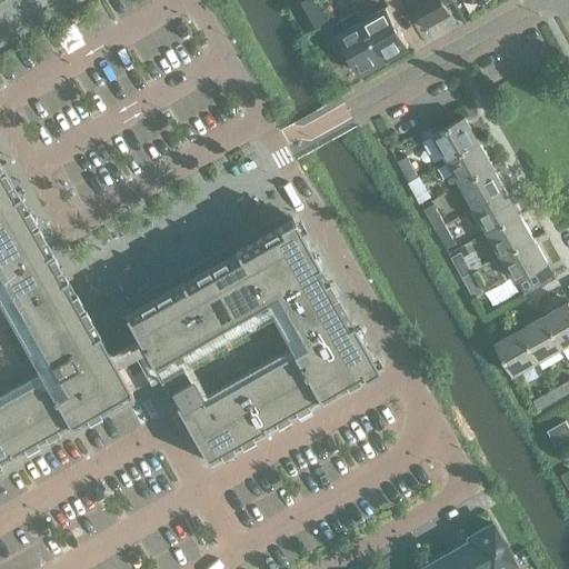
[(317,25),(302,0),(291,7),(305,31),(317,25)]
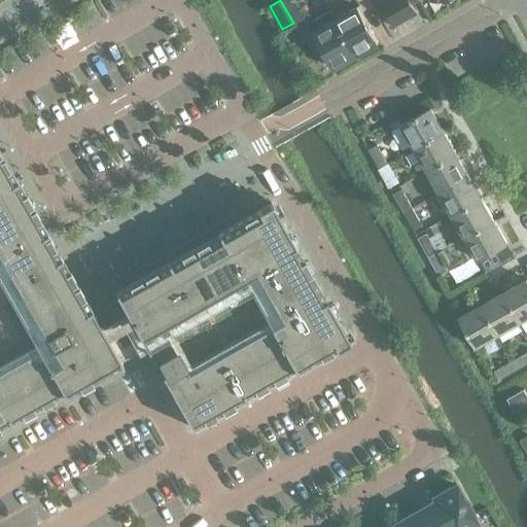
[(406,20),(393,0),(383,0),(380,2),(393,27),(406,20)]
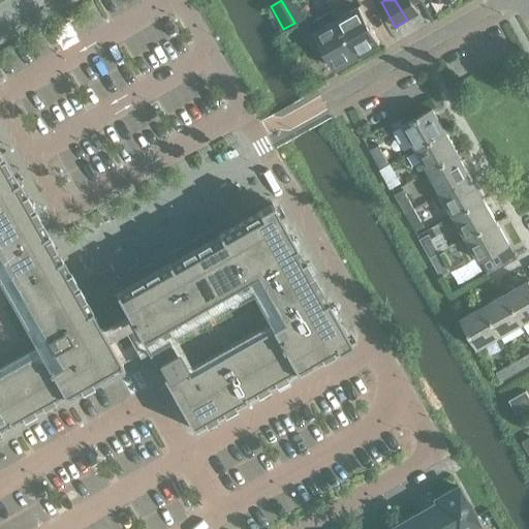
[(410,0),(395,0),(407,20),(418,13),(413,3),(410,0)]
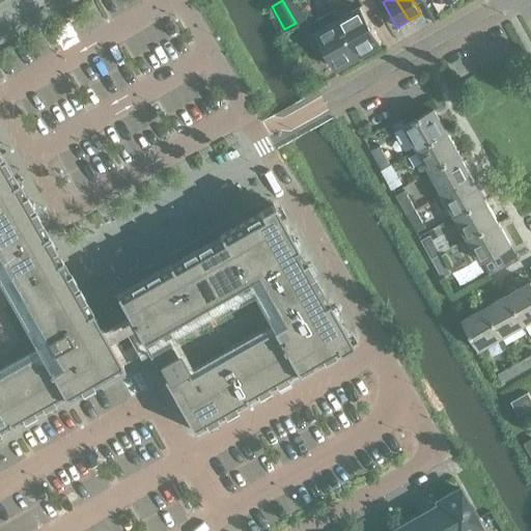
[(381,43),(360,6),(338,19),(359,56),(381,43)]
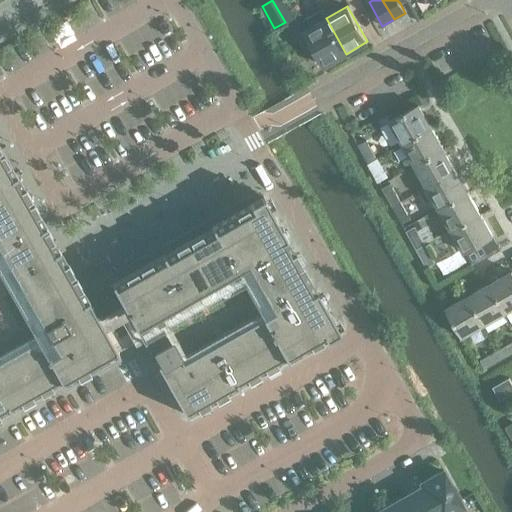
[(346,54),(326,18),(304,30),(324,66),(346,54)]
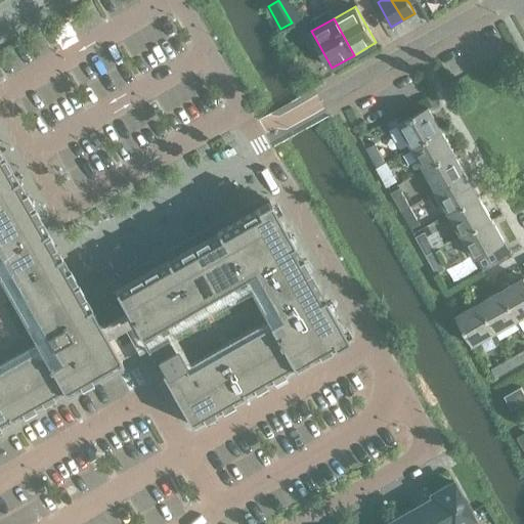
[(429,106),(398,124),(410,147),(441,130),(429,106)]
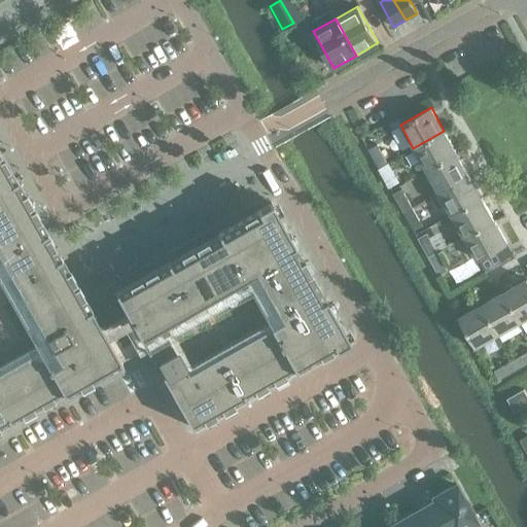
[(456,152),(444,131),(413,148),(425,170),(456,152)]
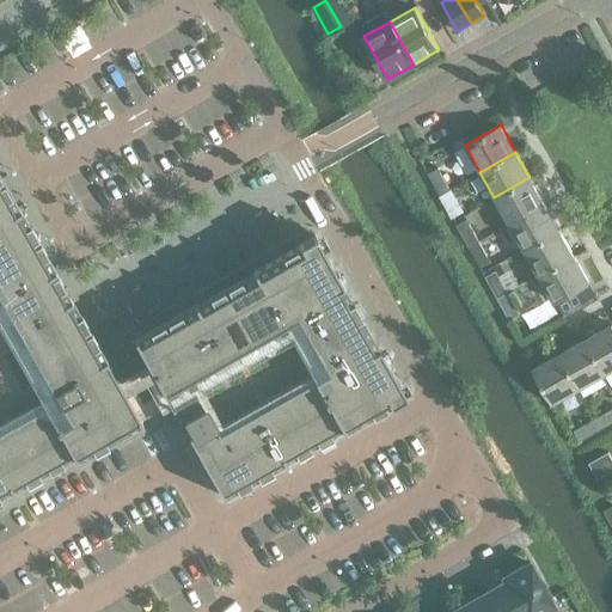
[(439,195),(448,189),(436,167),(427,173),(439,195)]
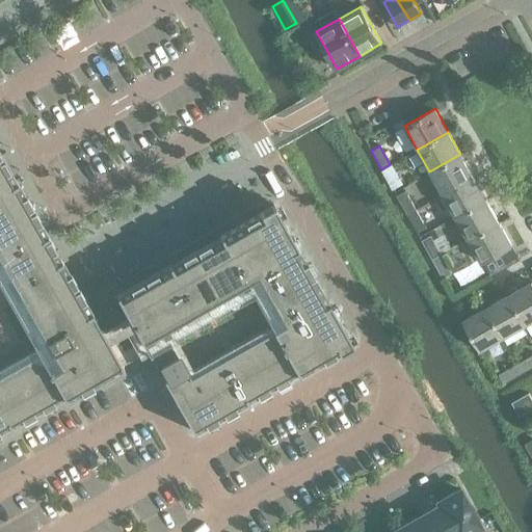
[(474,177),(460,154),(429,171),(443,194),(474,177)]
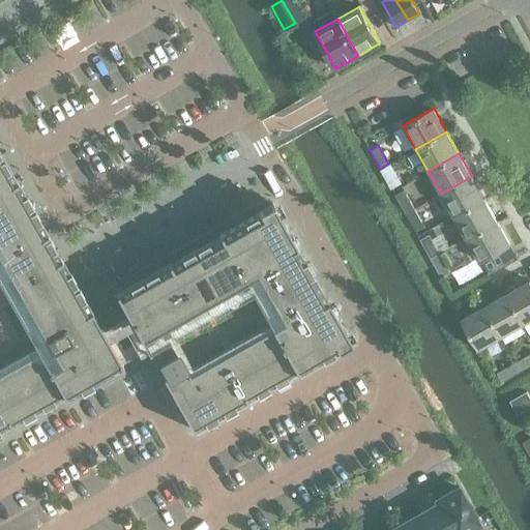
[(125,371),(121,363),(118,365),(117,362),(120,361),(146,347),(127,314),(101,328),(91,310),(88,312),(86,308),(89,307),(76,285),(72,286),(71,284),(75,282),(61,259),(58,260),(56,258),(59,256),(46,233),(43,234),(41,232),(45,230),(31,207),(28,208),(27,206),(30,204),(19,183),(16,185),(13,182),(16,181),(1,155),(0,155),(0,428),(8,423),(9,424),(63,393),(64,395),(68,403),(125,371)]
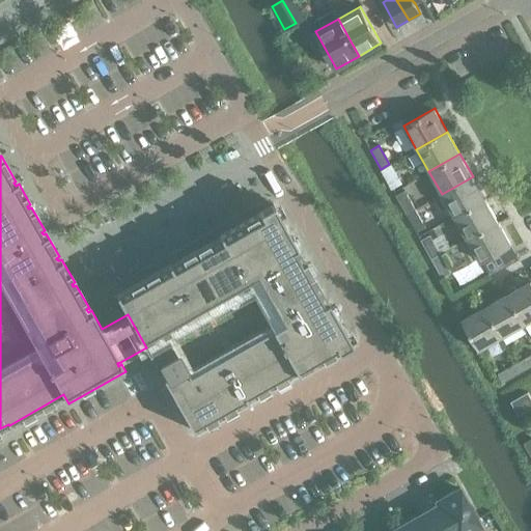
[(381,169),(391,188),(400,183),(389,164),(381,169)]
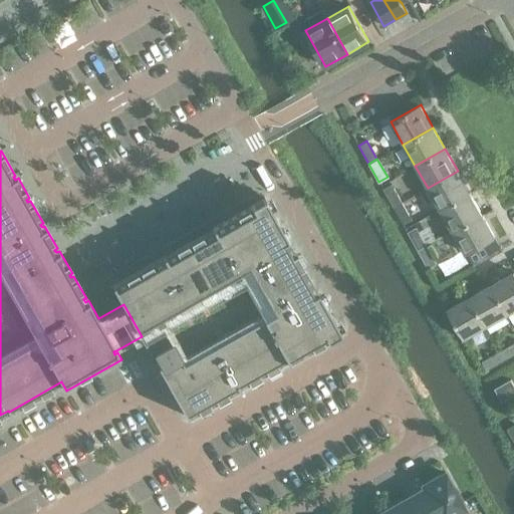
[(470,193),(458,171),(428,188),(440,209),(470,193)]
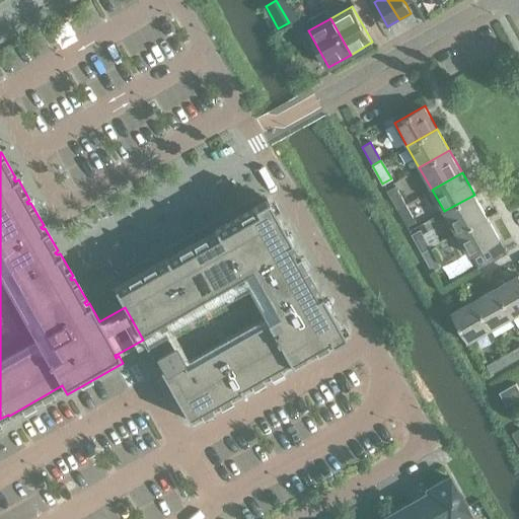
[(396,209),(405,204),(395,186),(386,191),(396,209)]
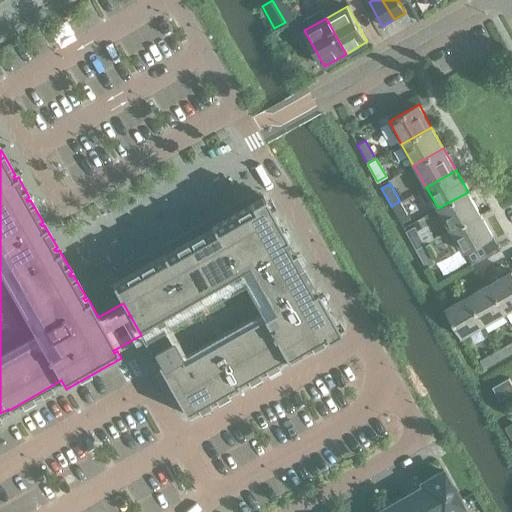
[(480,213),(468,192),(438,208),(450,230),(480,213)]
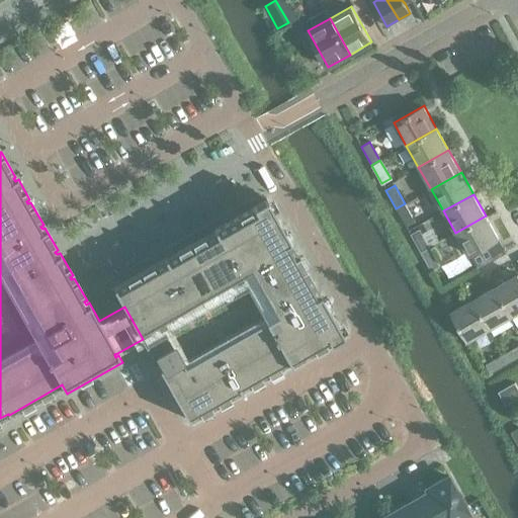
[(158,367),(188,420),(241,390),(288,362),(289,362),(328,340),(329,341),(342,333),(319,291),(318,291),(288,240),(289,239),(265,197),(252,205),(212,228),(213,229),(163,257),(162,257),(112,285),(124,307),(143,339),(144,342),(145,341),(159,366),(158,367)]
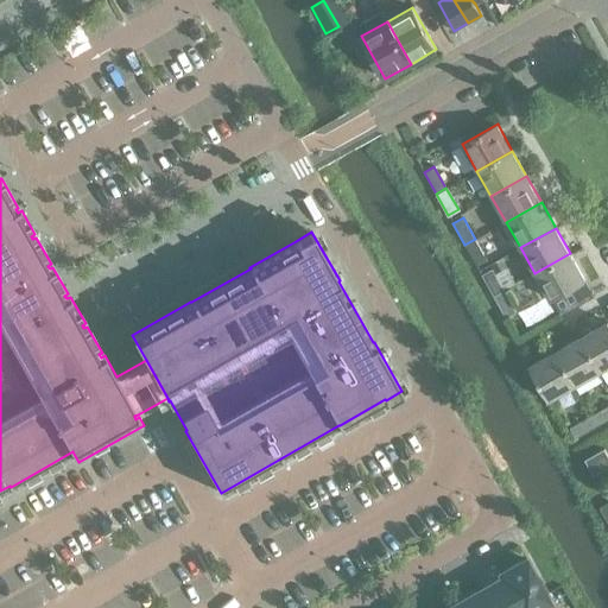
[(464,245),(477,266),(487,260),(475,239),(464,245)]
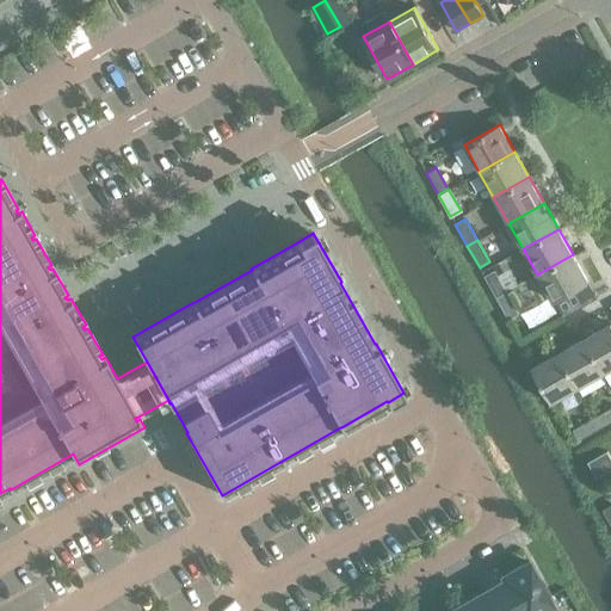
[(587,282),(573,254),(537,275),(553,302),(587,282)]
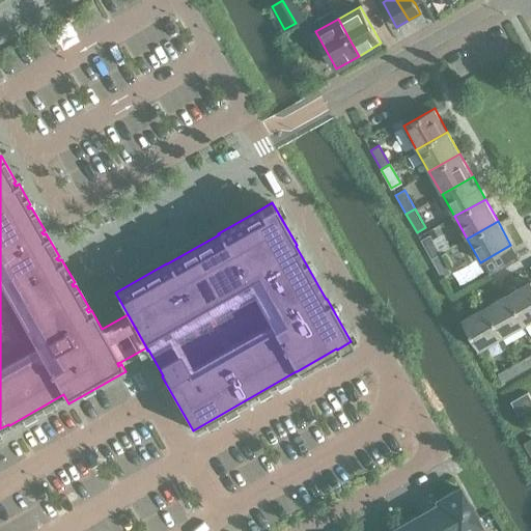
[(431,258),(440,253),(429,234),(421,240),(431,258)]
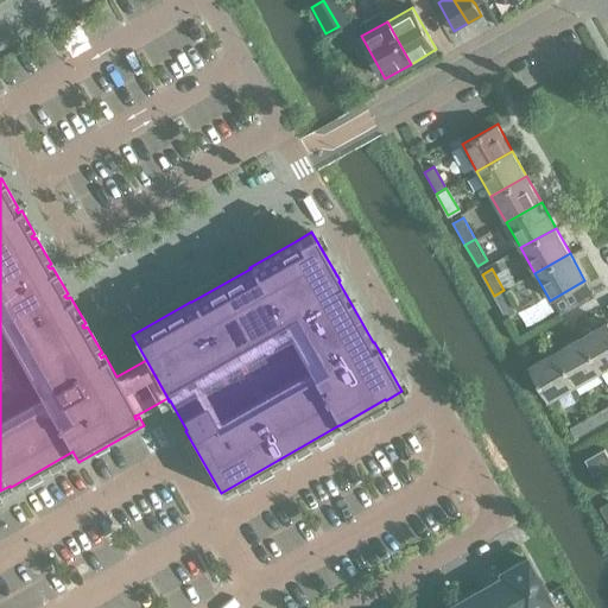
[(494,296),(506,317),(517,311),(504,290),(494,296)]
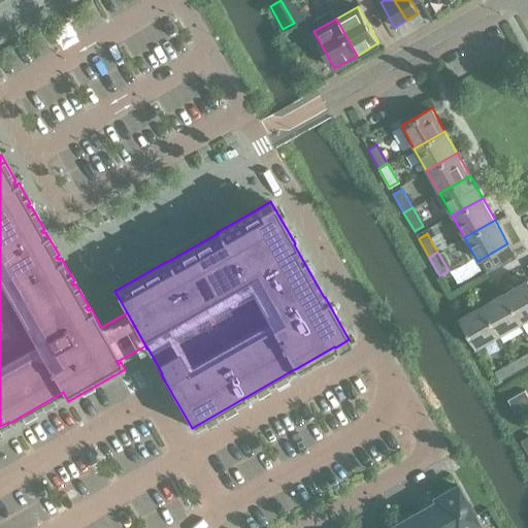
[(522,323),(527,319),(527,278),(527,279),(504,292),(522,323)]
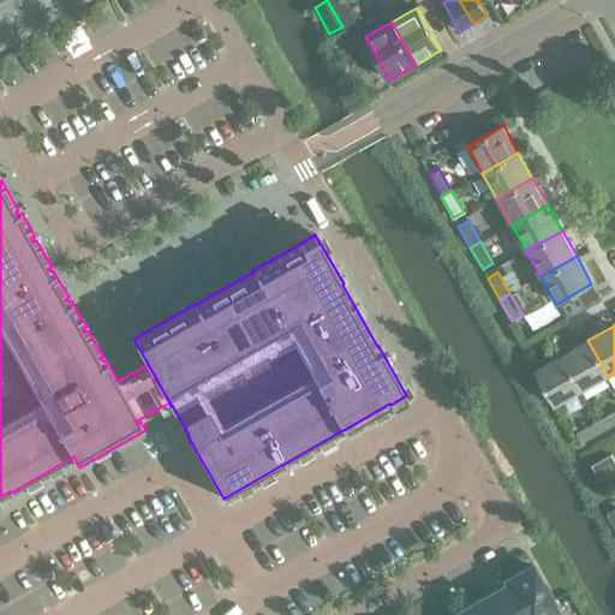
[(562,356),(581,390),(608,376),(587,340),(562,356)]
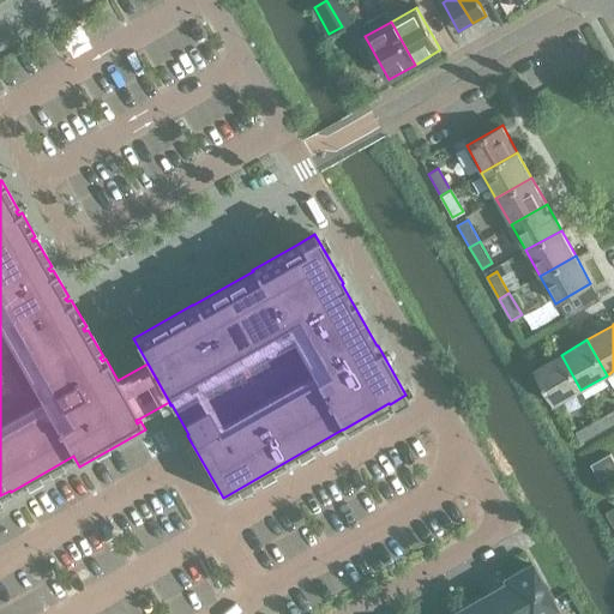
[(561,355),(534,369),(554,405),(581,390),(561,355)]
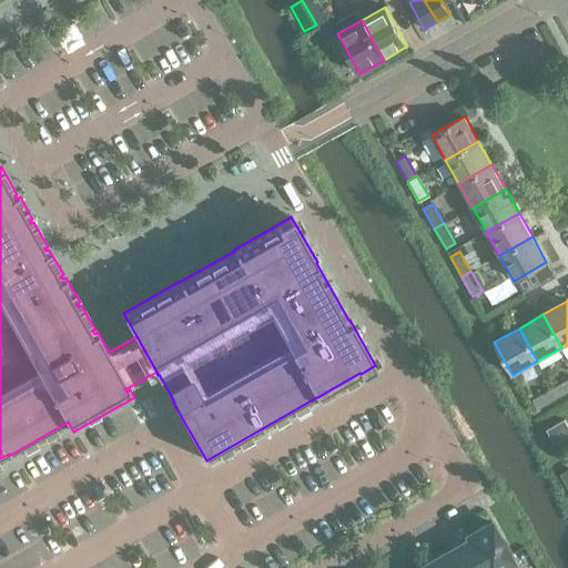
[(567,378),(553,387),(558,397),(567,392),(567,378)]
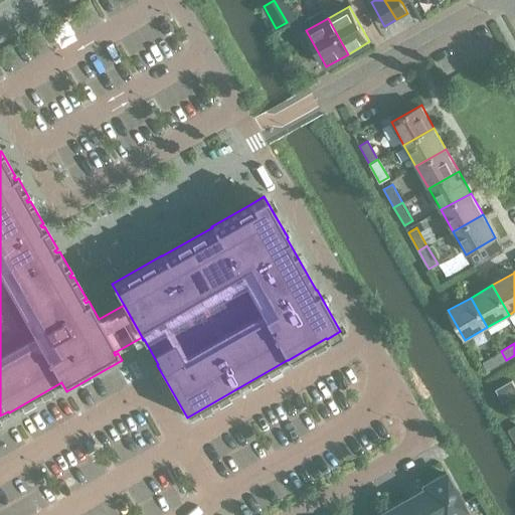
[(506,360),(501,351),(483,361),(488,370),(506,360)]
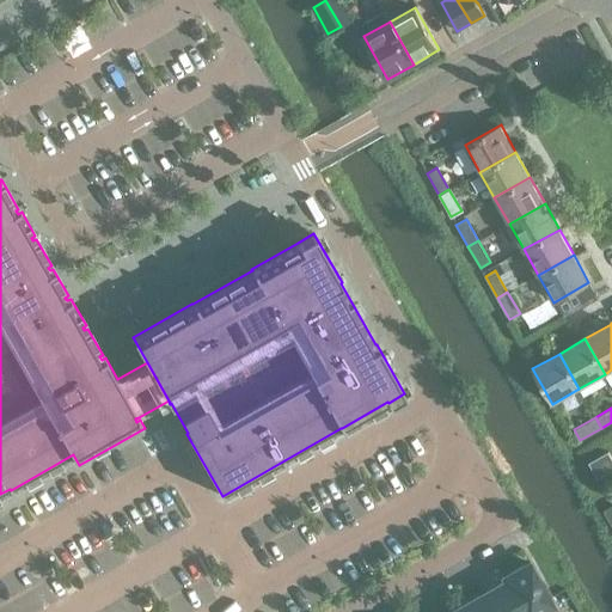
[(598,477),(611,469),(611,458),(609,451),(588,463),(598,477)]
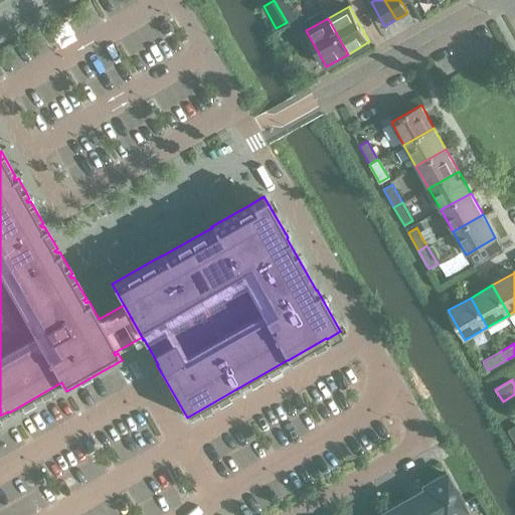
[(457,514),(467,510),(446,473),(423,485),(441,514),(457,514)]
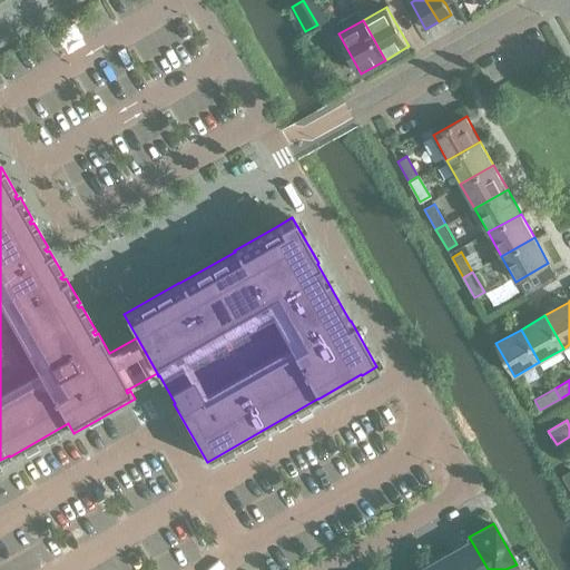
[(488,569),(469,537),(468,537),(470,540),(450,552),(460,569),(488,569)]
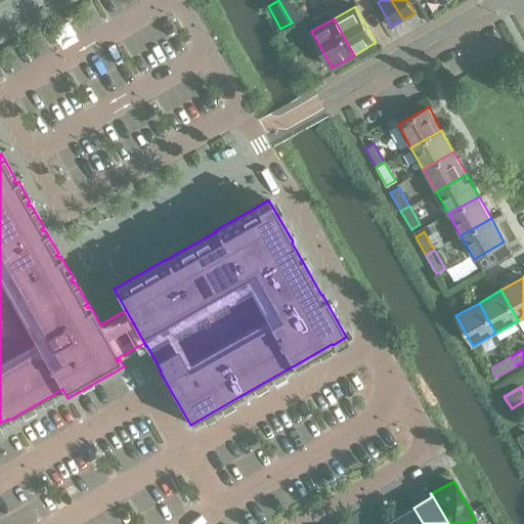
[(423,523),(413,508),(394,518),(397,523),(423,523)]
